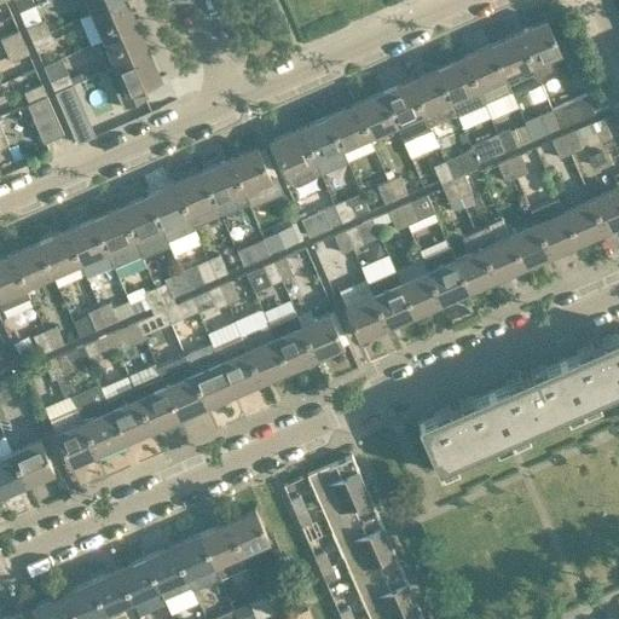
[(116,0),(86,0),(92,11),(116,0)]
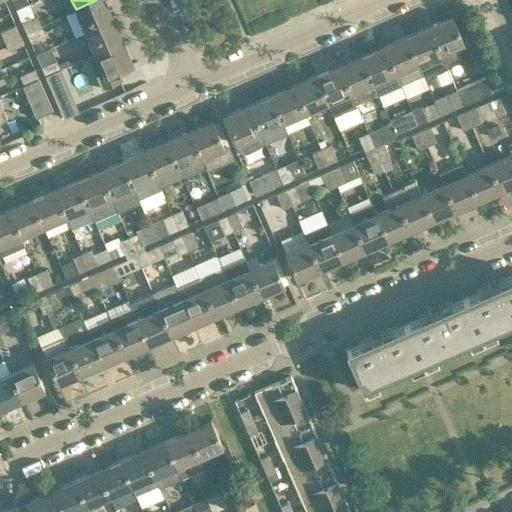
[(113,19),(105,0),(96,0),(76,9),(85,31),(113,19)]
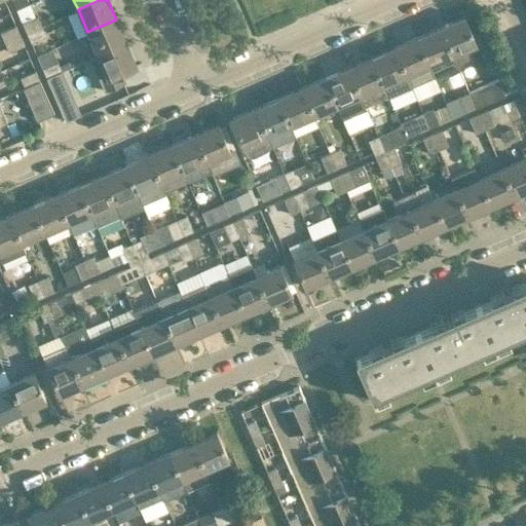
[(41,26),(36,14),(22,22),(26,33),(41,26)]
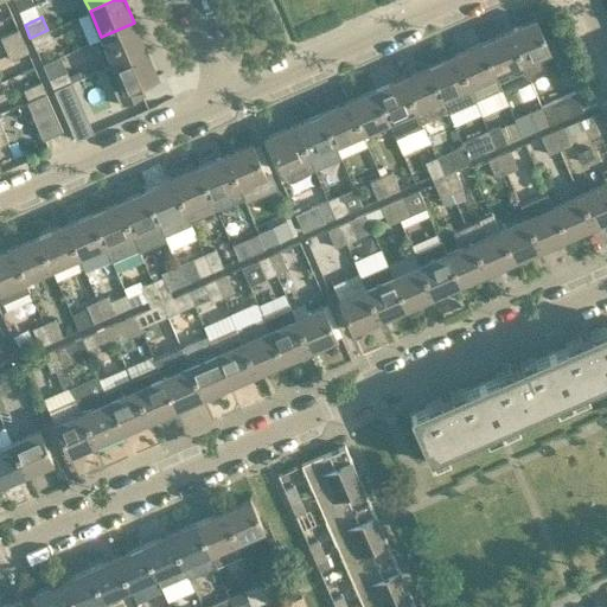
[(556,65),(535,19),(508,31),(528,77),(528,78),(556,65)]
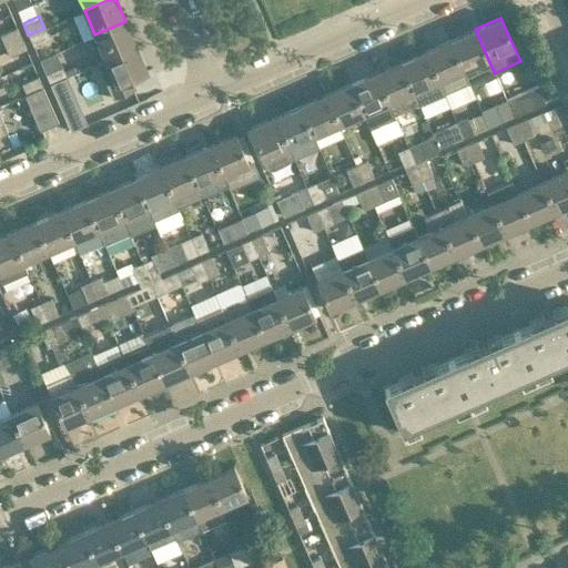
[(137,46),(125,21),(94,34),(105,59),(137,46)]
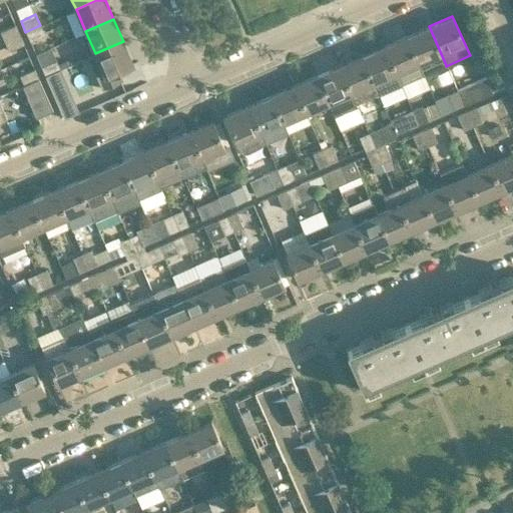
[(18,34),(14,24),(0,30),(0,31),(4,40),(18,34)]
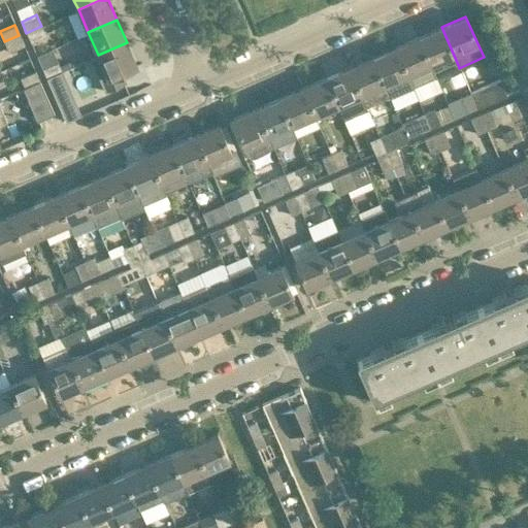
[(45,34),(41,26),(26,33),(30,41),(45,34)]
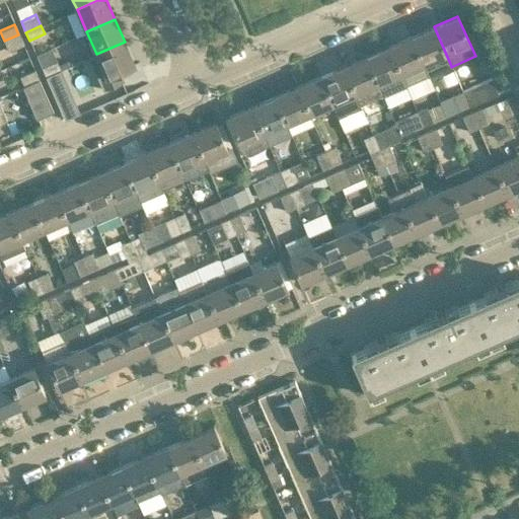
[(434,26),(411,36),(423,64),(429,76),(451,66),(434,26)]
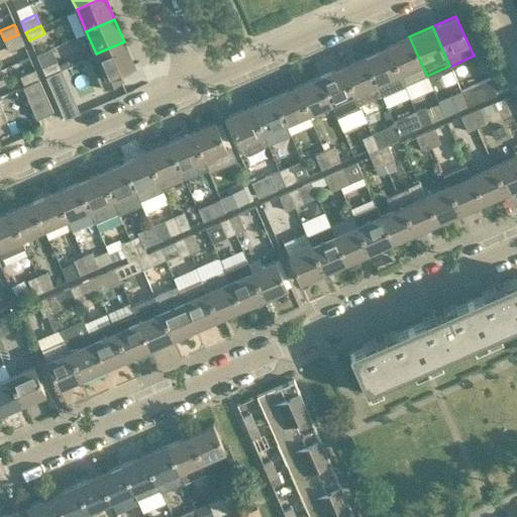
[(22,43),(18,34),(4,40),(8,49),(22,43)]
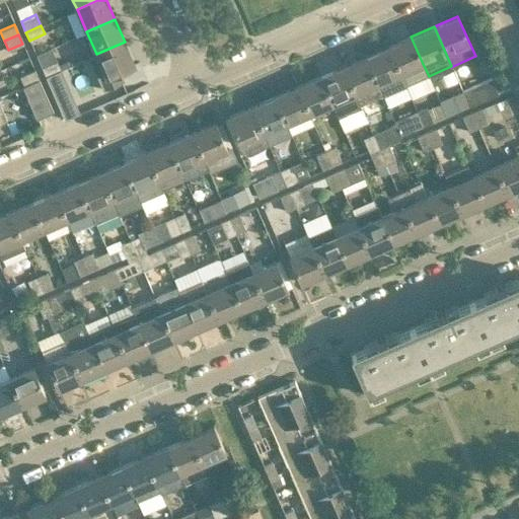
[(411,36),(388,46),(400,73),(423,64),(411,36)]
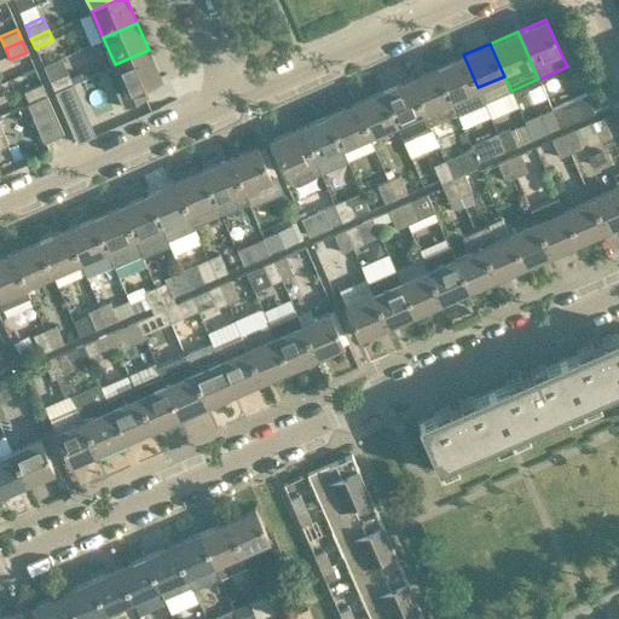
[(115,64),(105,68),(117,94),(122,106),(146,96),(142,85),(161,76),(149,50),(115,64)]
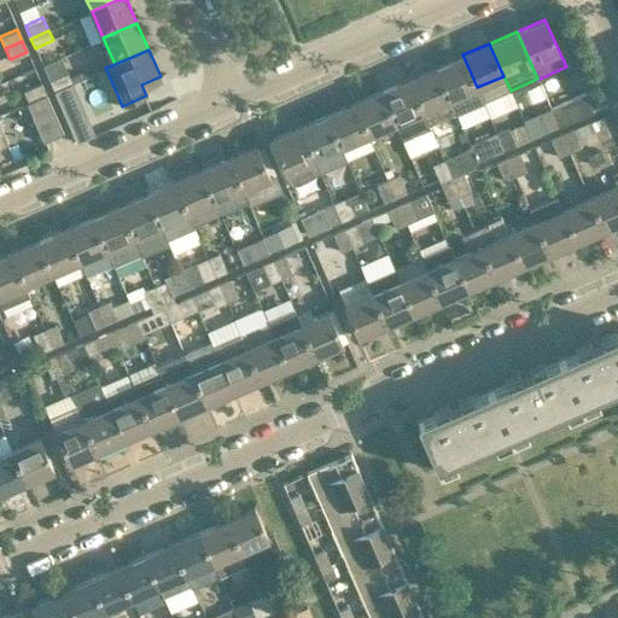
[(462,54),(435,66),(455,114),(483,101),(477,87),(462,54)]
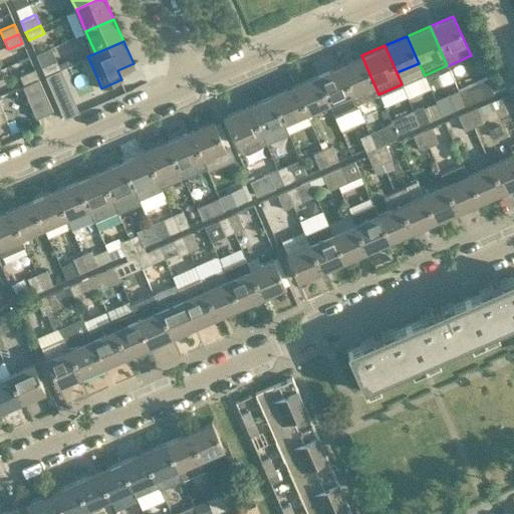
[(339,65),(351,92),(356,104),(378,94),(361,55),(339,65)]
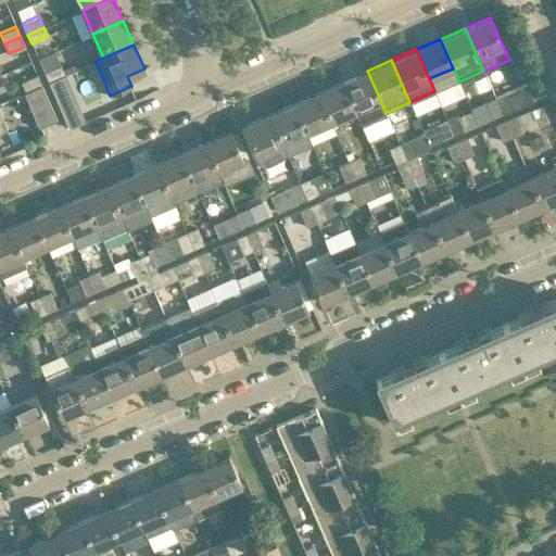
[(64,74),(60,63),(43,71),(48,80),(64,74)]
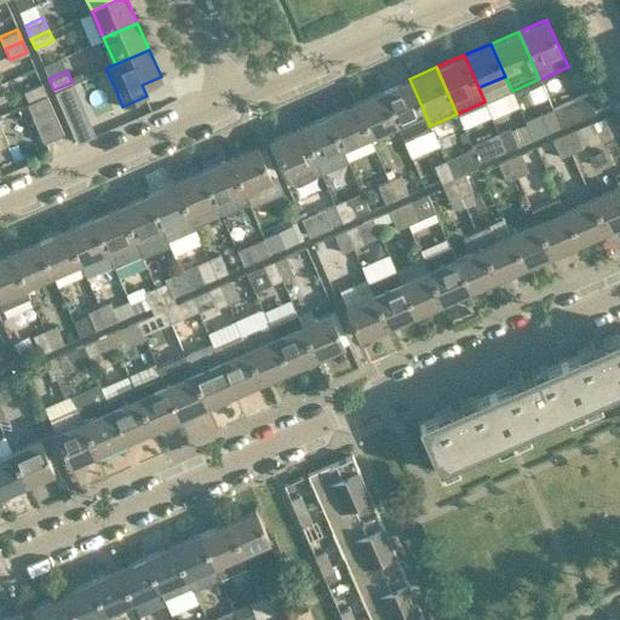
[(424,112),(409,79),(382,91),(396,124),(403,141),(431,128),(430,126),(424,112)]
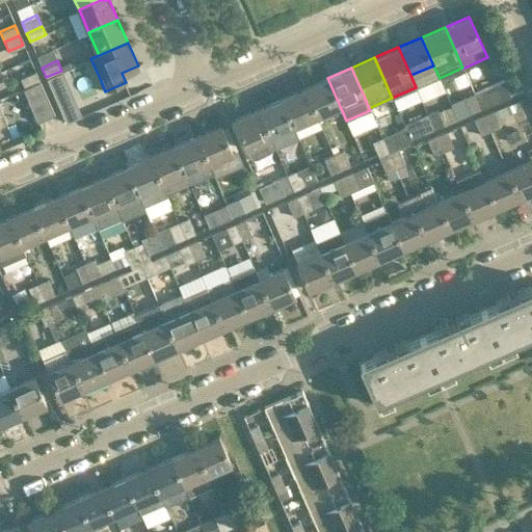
[(34,71),(21,77),(25,86),(38,80),(34,71)]
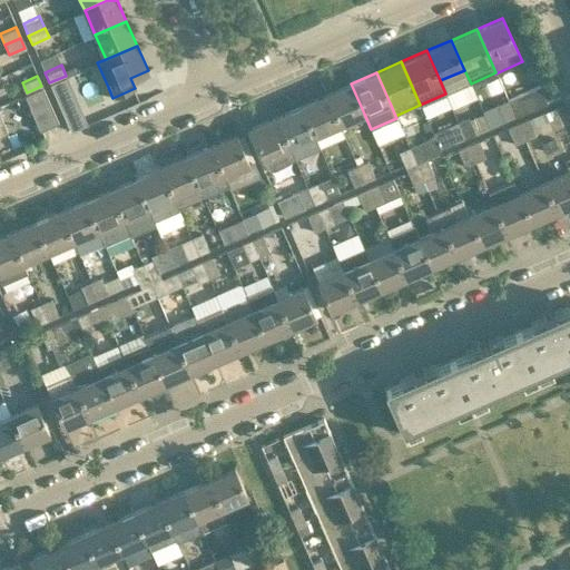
[(70,86),(66,76),(49,82),(55,92),(70,86)]
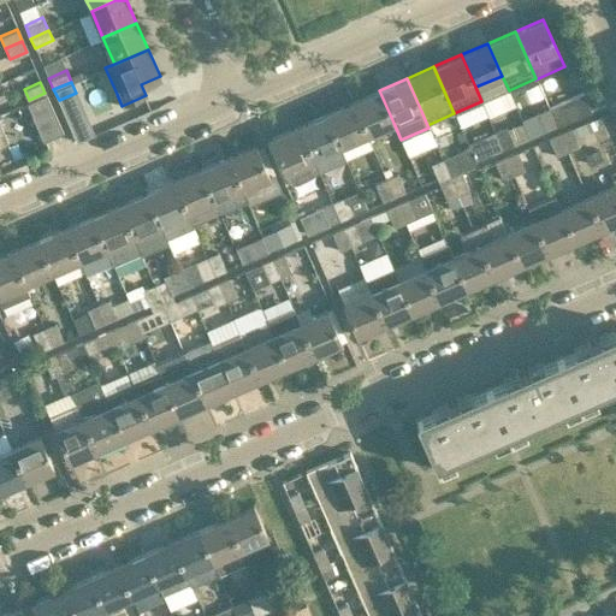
[(394,123),(379,90),(353,102),(366,135),(394,123)]
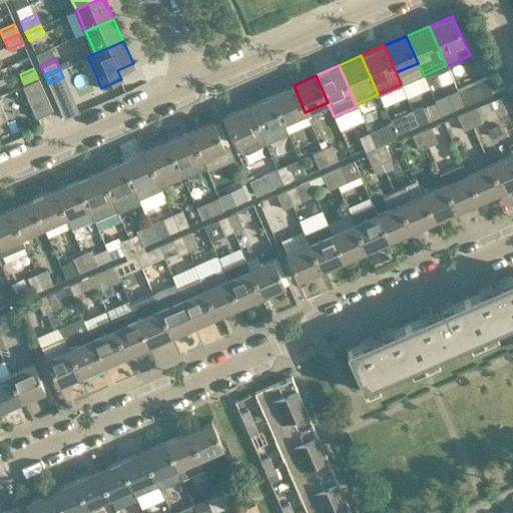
[(37,115),(52,109),(37,77),(24,83),(23,83),(37,115)]
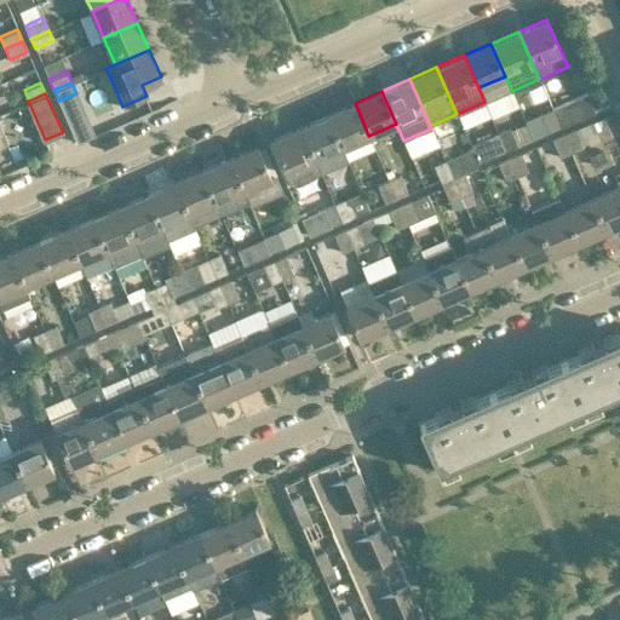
[(586,93),(563,104),(572,121),(593,112),(586,93)]
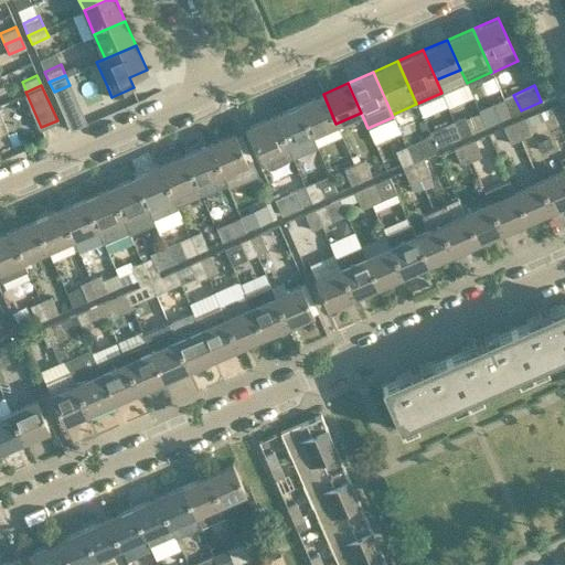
[(336,124),(323,94),(299,104),(311,135),(312,135),(312,134),(336,124)]
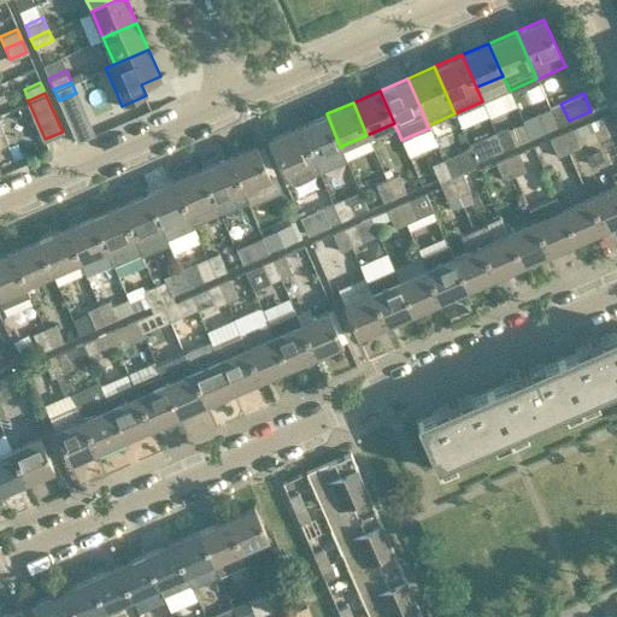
[(560,104),(550,109),(557,125),(569,121),(560,104)]
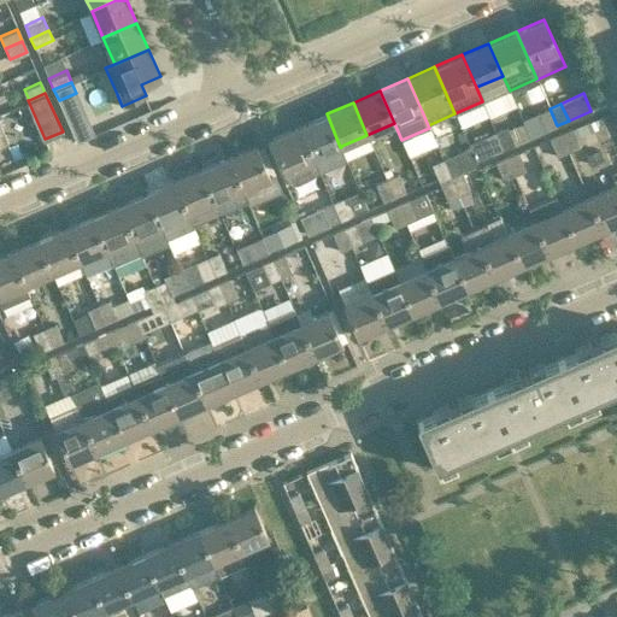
[(557,125),(550,109),(538,113),(539,116),(546,130),(557,125)]
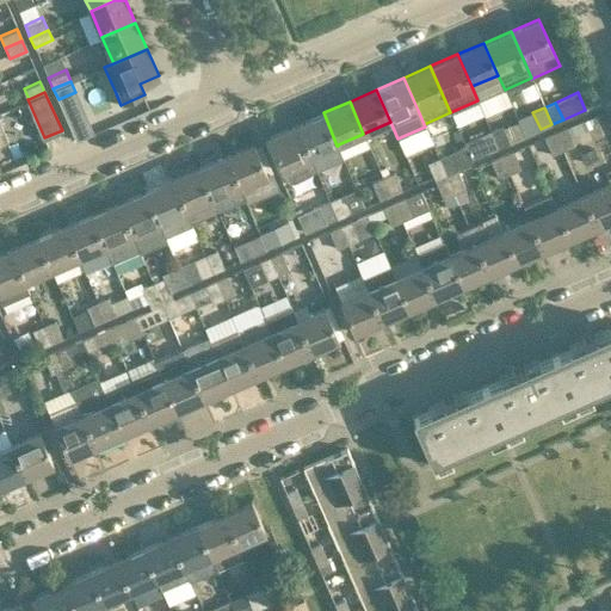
[(337,146),(323,112),(296,124),(316,170),(343,158),(338,146),(337,146)]
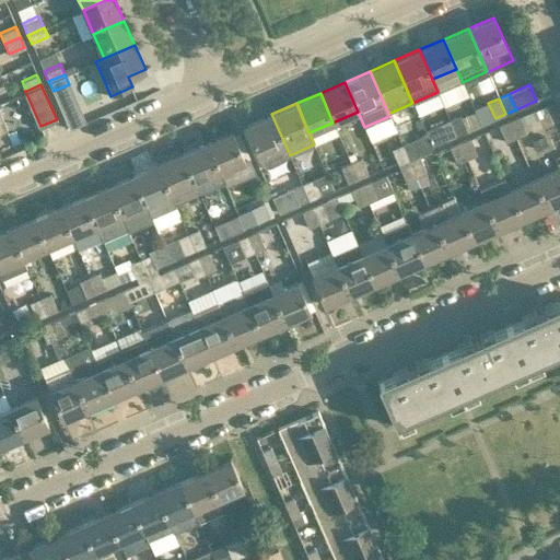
[(80,107),(65,114),(69,126),(85,119),(80,107)]
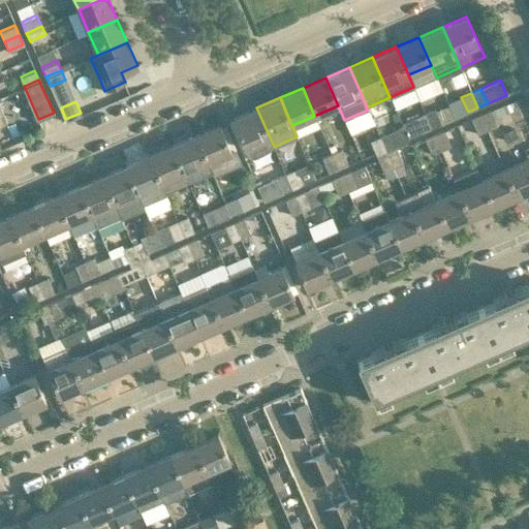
[(274,147),(256,107),(232,118),(234,120),(248,152),(250,157),(274,147)]
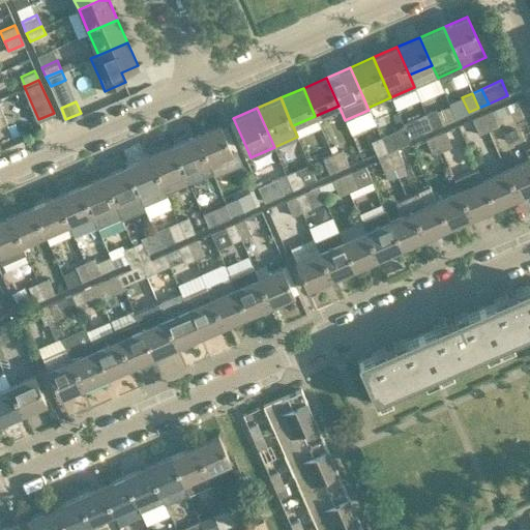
[(432,128),(441,124),(435,110),(425,114),(432,128)]
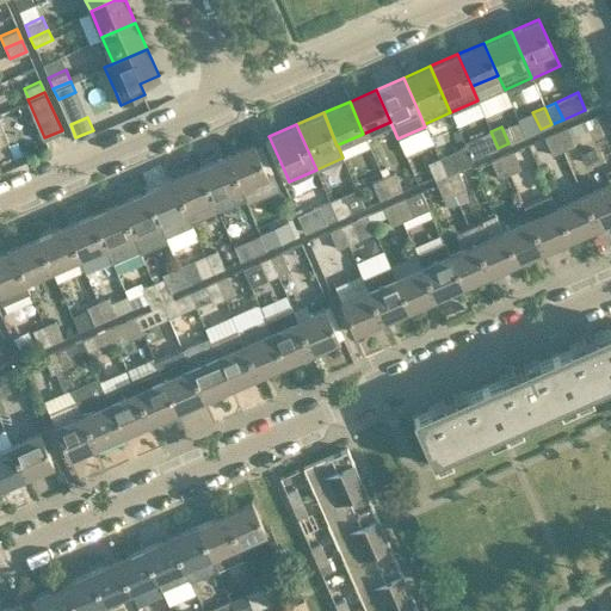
[(574,147),(567,129),(556,134),(563,152),(574,147)]
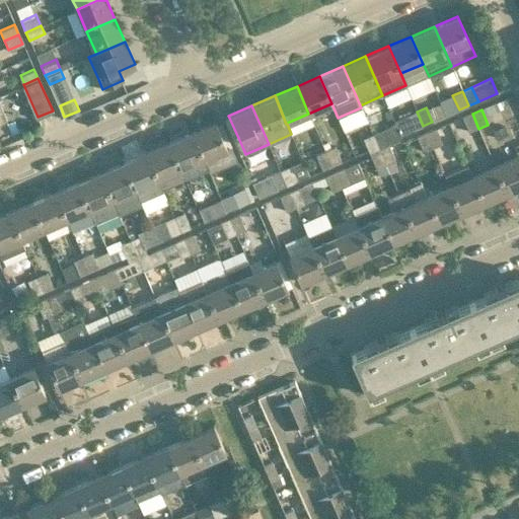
[(423,126),(417,112),(394,121),(395,125),(400,135),(423,126)]
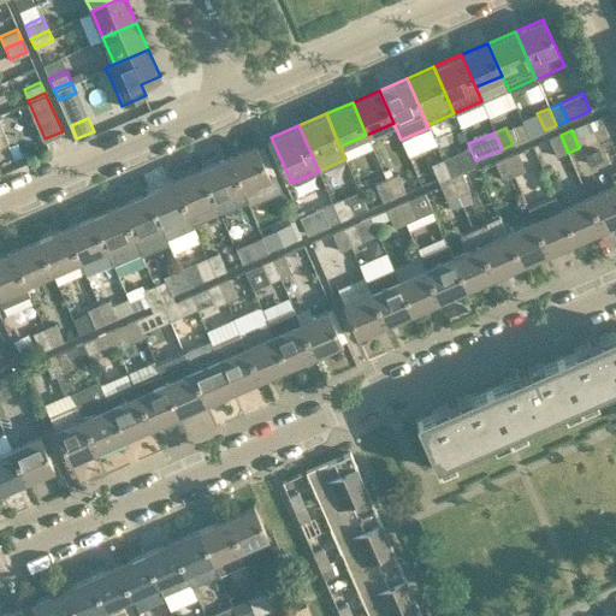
[(568,153),(561,135),(549,140),(556,158),(568,153)]
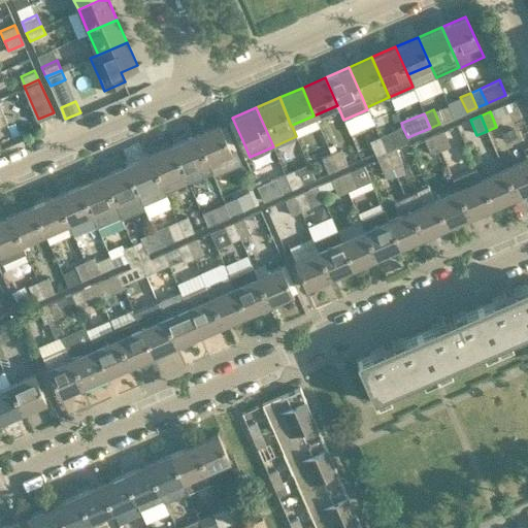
[(218,125),(195,134),(206,162),(230,152),(218,125)]
